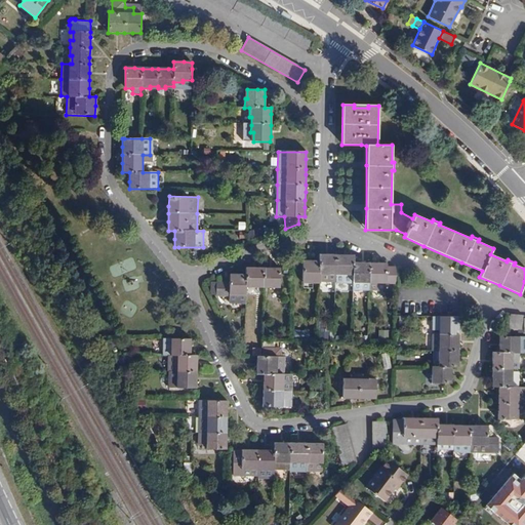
[(303,283),(312,283),(312,281),(316,281),(320,281),(324,281),(336,282),(336,278),(336,275),(344,275),(345,275),(345,273),(354,273),(354,275),(353,283),(353,289),(361,290),(370,290),(387,290),(387,285),(387,284),(388,284),(397,284),(397,268),(387,268),(387,264),(380,264),(371,263),(363,263),(354,263),(354,255),(347,254),(336,254),(328,254),(320,254),(320,261),(311,261),(304,261),(304,269),(303,283)]
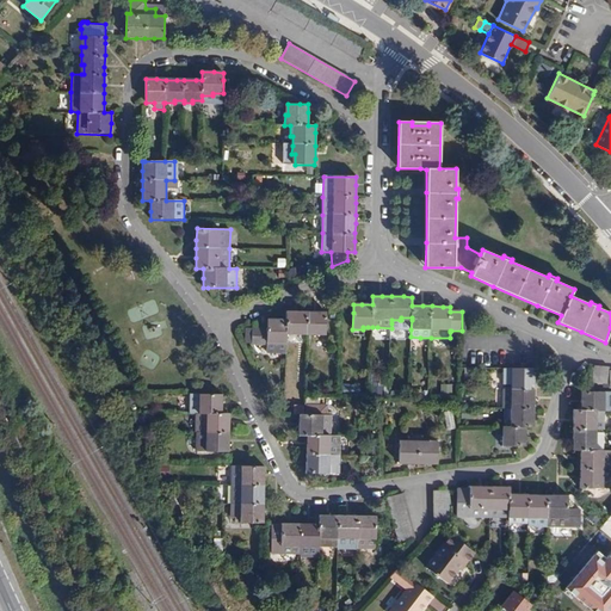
[(296,332),(296,334),(307,335),(316,335),(316,333),(325,333),(326,312),(316,312),(307,312),(296,312),(287,312),(287,320),(277,320),(267,320),(266,328),(252,328),(252,345),(260,346),(266,346),(266,359),(285,360),(287,334),(287,332),(296,332)]
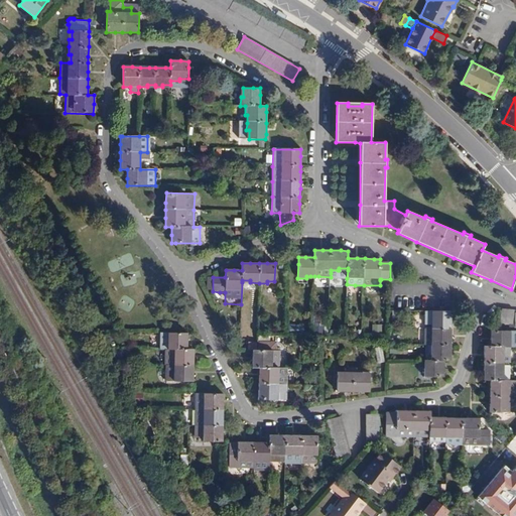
[(514,310),(502,309),(500,324),(512,325),(514,310)]
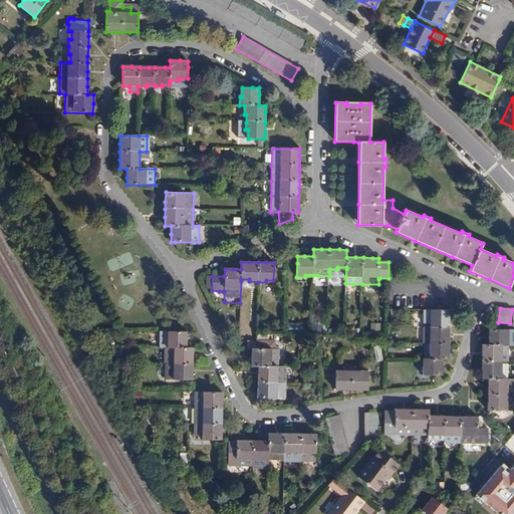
[(429,342),(429,350),(431,350),(431,359),(429,359),(423,359),(422,367),(424,367),(424,375),(436,375),(442,375),(442,365),(442,359),(449,359),(449,350),(449,343),(450,334),(450,327),(423,327),(423,342),(429,342)]
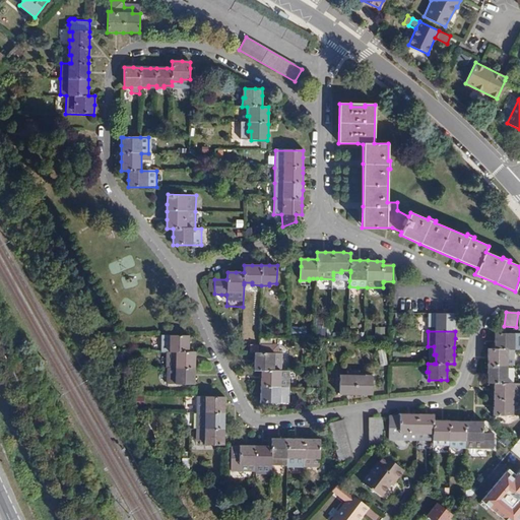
[(512,341),(514,341),(515,333),(494,333),(494,345),(494,349),(488,349),(488,356),(488,366),(488,373),(486,383),(493,384),(493,389),(493,399),(493,405),(493,415),(519,415),(519,383),(514,384),(506,384),(506,374),(507,374),(508,369),(508,367),(514,367),(514,350),(512,350),(512,341)]
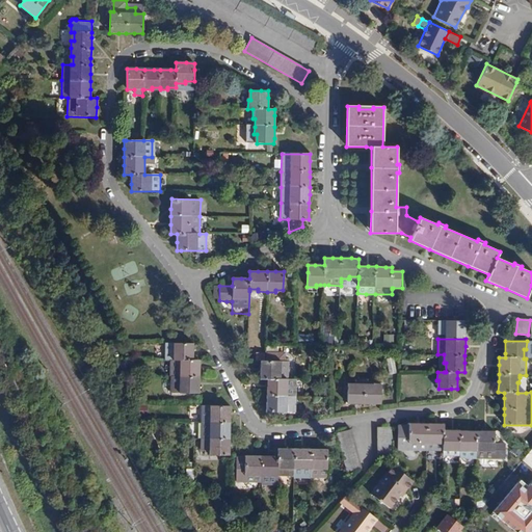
[(193,344),(165,343),(165,360),(170,361),(169,376),(169,393),(200,393),(200,383),(200,377),(200,366),(200,361),(193,361),(193,350),(193,344)]
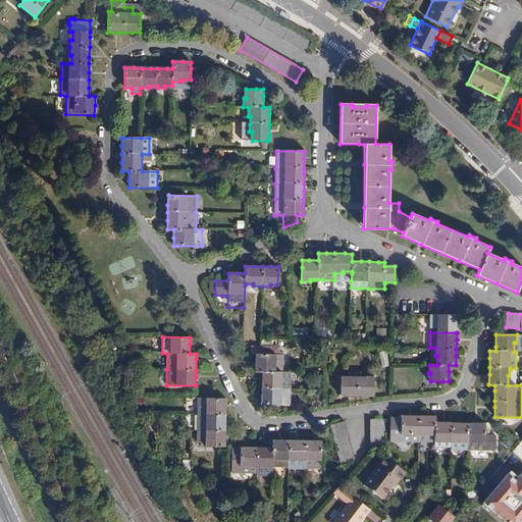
[(291,372),(291,347),(262,346),(262,354),(255,354),(255,363),(255,371),(261,371),(261,375),(261,387),(261,395),(261,405),(267,405),(290,405),(290,388),(291,372)]
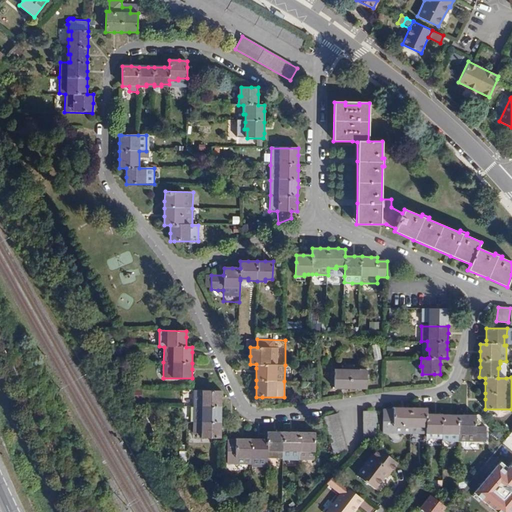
[(379,345),(372,346),(375,360),(382,359),(379,345)]
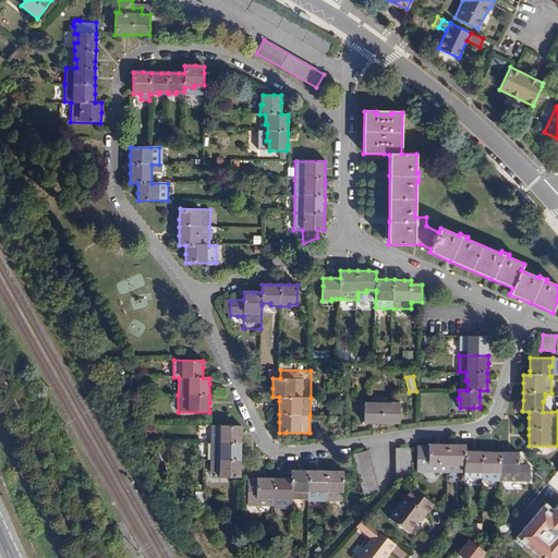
[(552,396),(545,396),(544,401),(543,401),(543,412),(552,412),(552,396)]
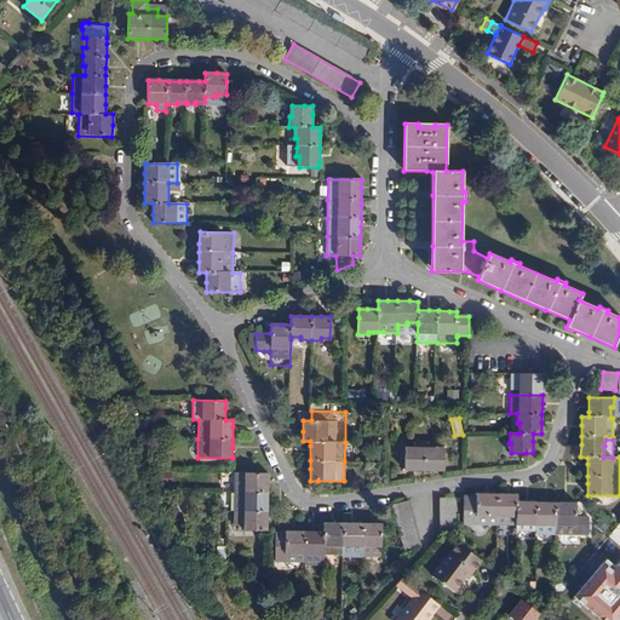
[(414,449),(405,449),(405,471),(415,471),(424,471),(429,471),(443,471),(445,451),(435,449),(435,447),(425,447),(414,447),(414,449)]
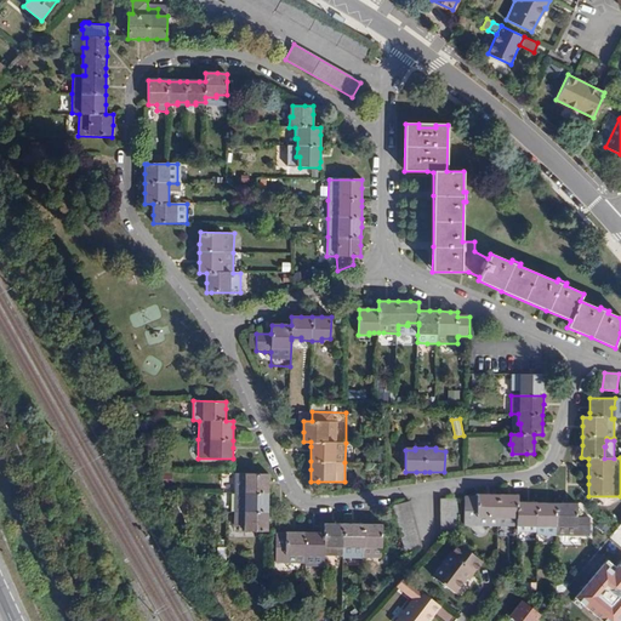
[(269,483),(269,473),(235,473),(234,494),(234,512),(233,525),(244,527),(244,531),(268,533),(268,518),(268,513),(268,502),(268,495),(269,483)]
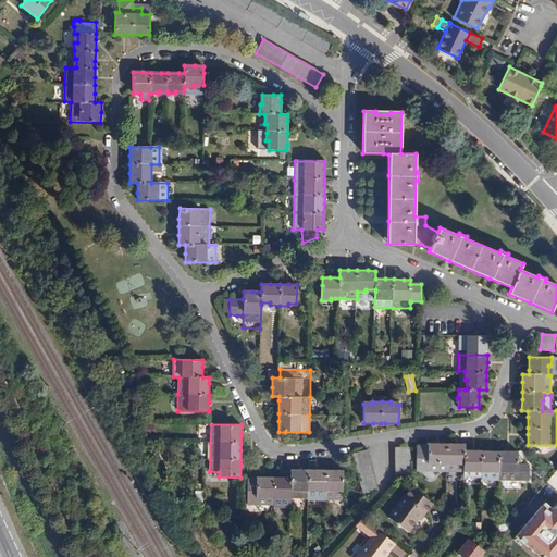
[(482,470),(482,472),(482,480),(499,481),(528,481),(529,465),(517,465),(518,452),(508,452),(499,452),(489,452),(482,452),(478,452),(473,452),(465,450),(465,444),(457,444),(446,444),(437,444),(428,444),(428,446),(424,445),(416,445),(416,472),(445,472),(463,472),(473,472),(473,470),(482,470)]
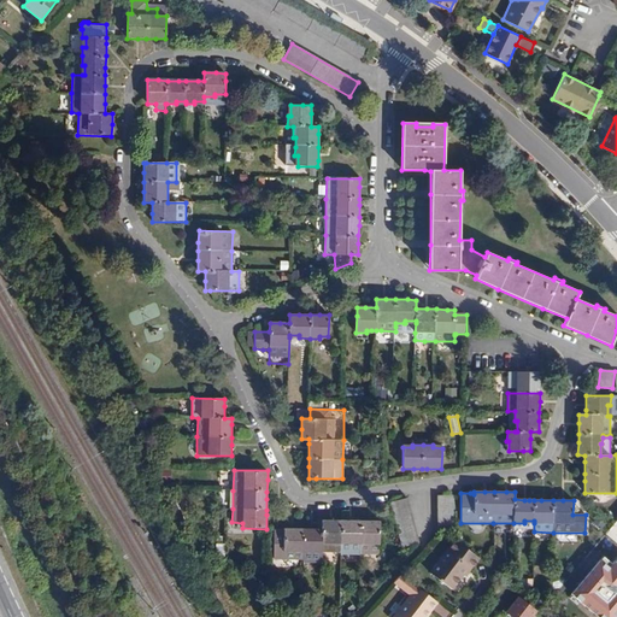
[(453,495),(438,495),(438,527),(454,527),(453,495)]
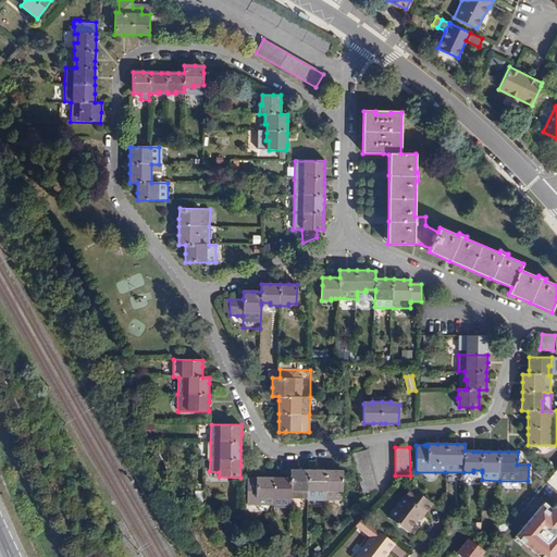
[(378,490),(367,450),(353,454),(357,471),(363,494),(378,490)]
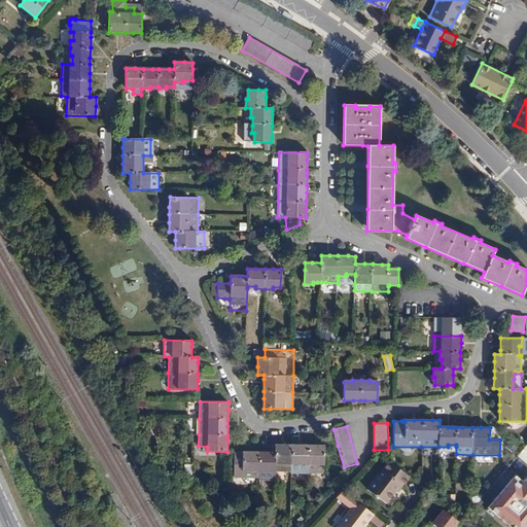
[(234,471),(250,471),(250,469),(258,469),(258,471),(257,481),(274,482),(275,472),(291,472),(291,465),(300,465),(300,463),(307,463),(307,465),(316,465),(316,463),(323,463),(324,446),(316,445),(308,445),(299,445),(292,445),(283,445),(275,444),(275,453),(267,452),(258,452),(249,452),(242,452),(242,453),(234,453),(234,471)]
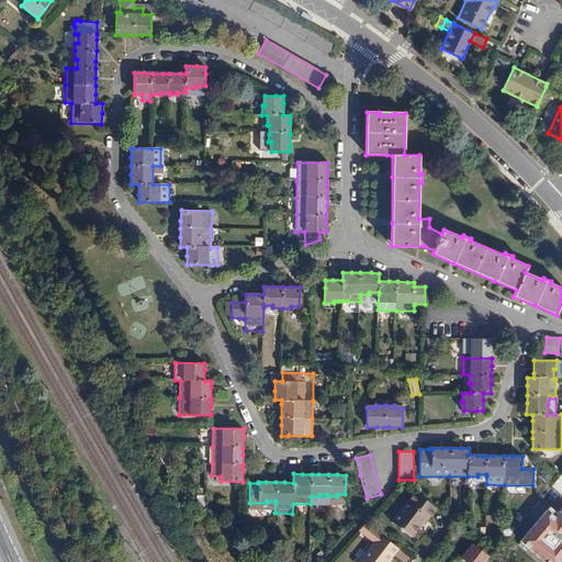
[(438,510),(416,494),(395,524),(414,538),(427,519),(430,521),(438,510)]
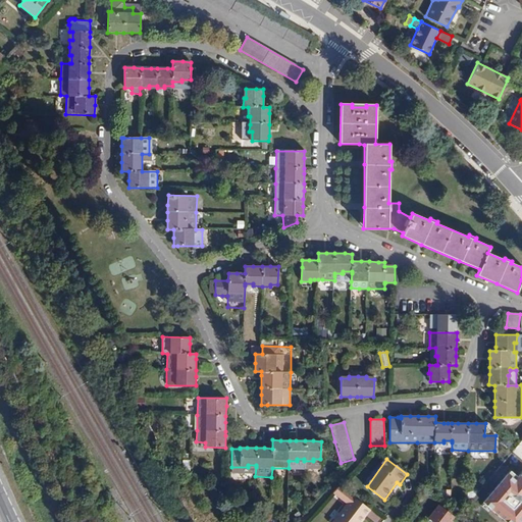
[(359,521),(369,510),(351,494),(345,502),(347,504),(331,521),(359,521)]
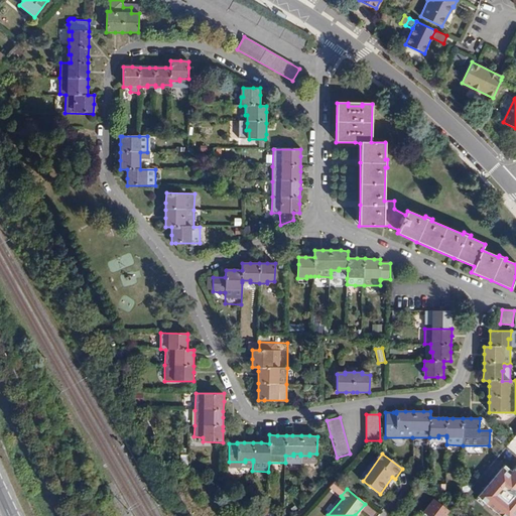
[(433,502),(422,515),(446,515),(448,514),(433,502)]
